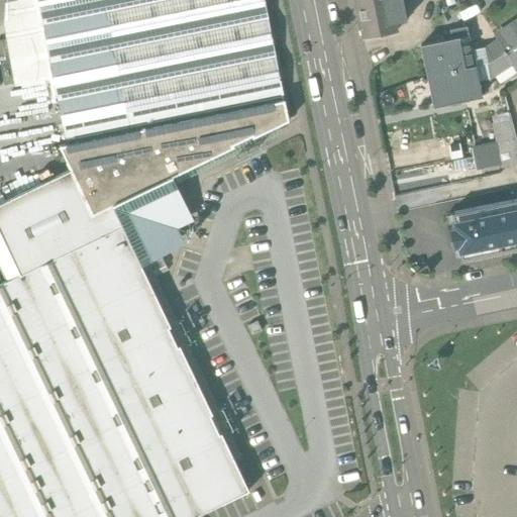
[(278,126),(289,121),(285,100),(284,100),(283,96),(284,96),(264,0),(3,0),(1,0),(16,87),(55,81),(66,138),(67,138),(68,143),(60,145),(71,169),(92,214),(112,205),(128,198),(154,186),(174,178),(180,175),(278,126)]
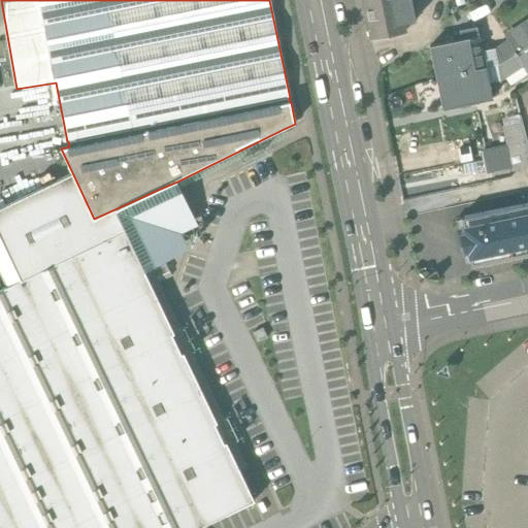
[(357,0),(367,45),(408,36),(406,27),(418,24),(413,0),(357,0)]
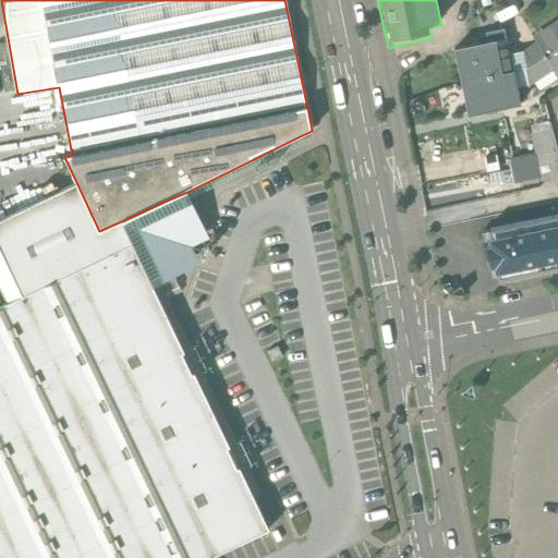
[(557,21),(540,32),(543,38),(523,53),(508,57),(502,28),(484,33),(486,43),(453,50),(460,81),(524,69),(557,47),(557,21)]
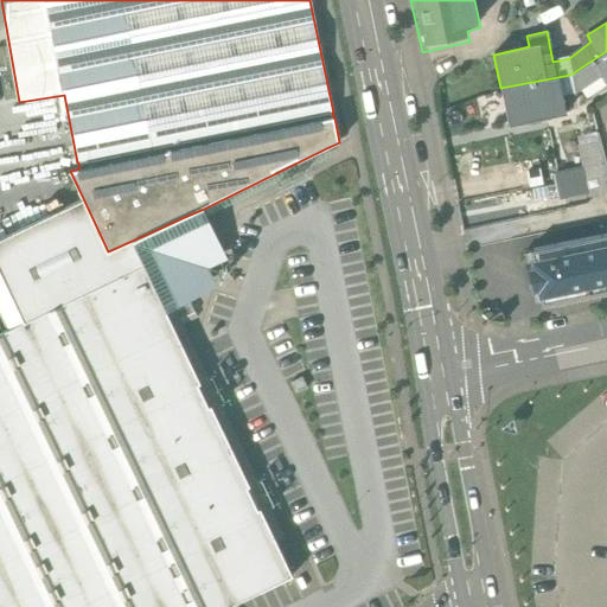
[(606,51),(570,75),(500,88),(508,127),(563,115),(558,95),(576,91),(601,76),(606,83),(606,82),(606,51)]
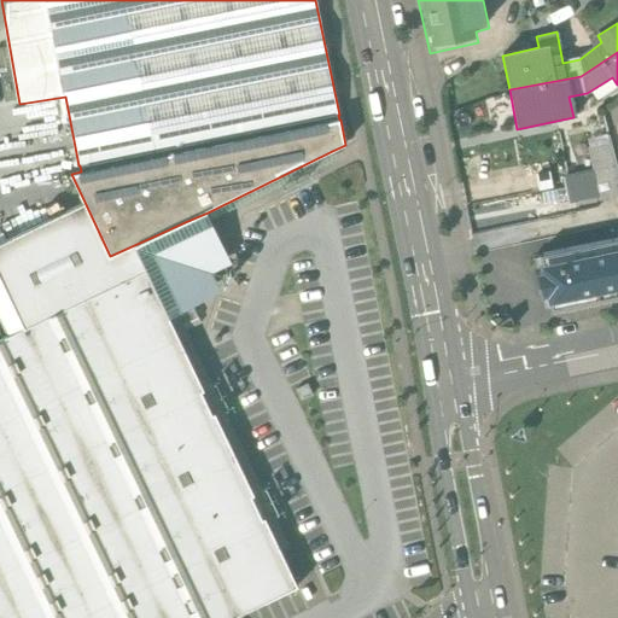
[(617,173),(611,145),(588,149),(598,198),(617,193),(617,173)]
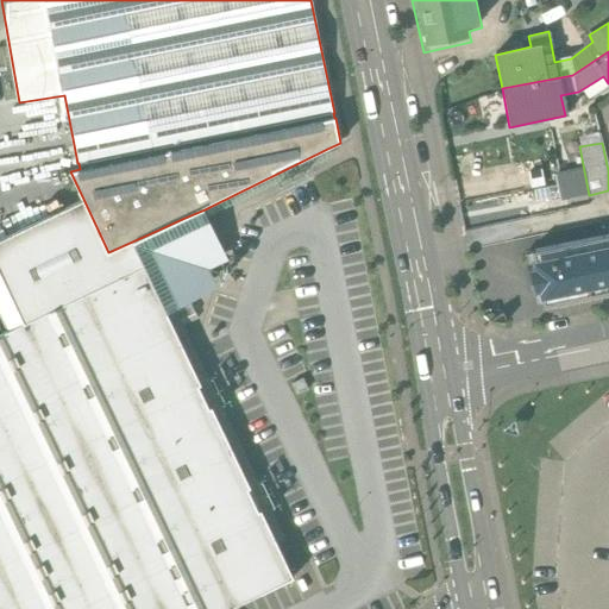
[(332,157),(327,149),(212,206),(205,209),(208,218),(332,157)]
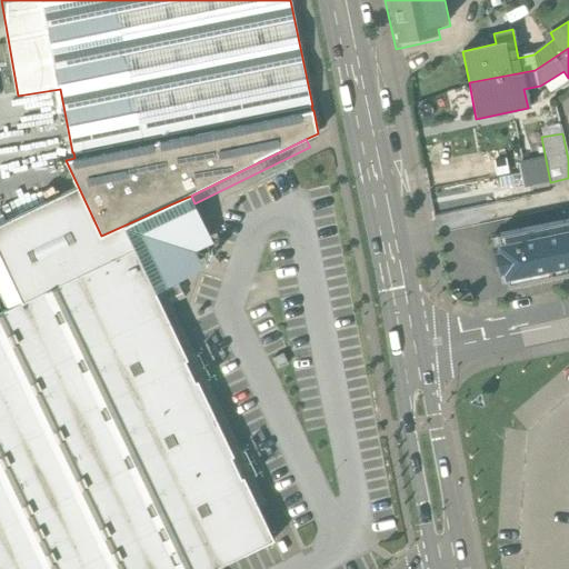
[(123,226),(101,236),(78,186),(0,223),(0,293),(7,309),(0,311),(0,531),(18,568),(213,568),(275,540),(259,508),(196,375),(190,362),(165,309),(156,291),(146,270),(130,238),(123,226)]
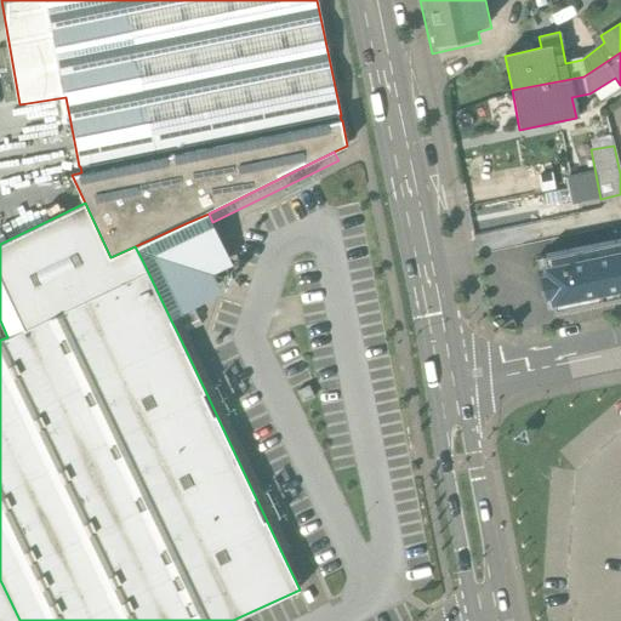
[(159,295),(170,318),(178,314),(194,307),(217,296),(217,277),(231,265),(212,222),(209,214),(186,223),(154,238),(135,246),(142,260),(159,295)]
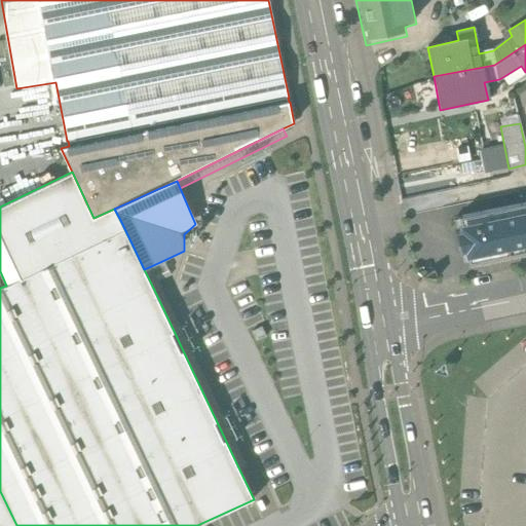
[(525,202),(520,204),(519,204),(459,218),(461,230),(454,231),(457,242),(459,252),(465,250),(470,265),(525,252),(525,202)]
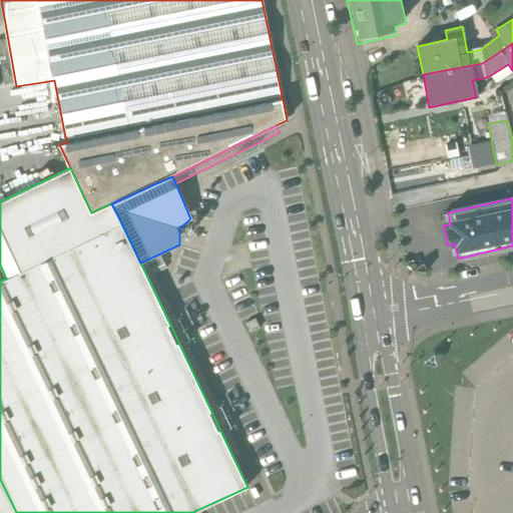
[(512,245),(458,259),(461,269),(512,257),(512,245)]
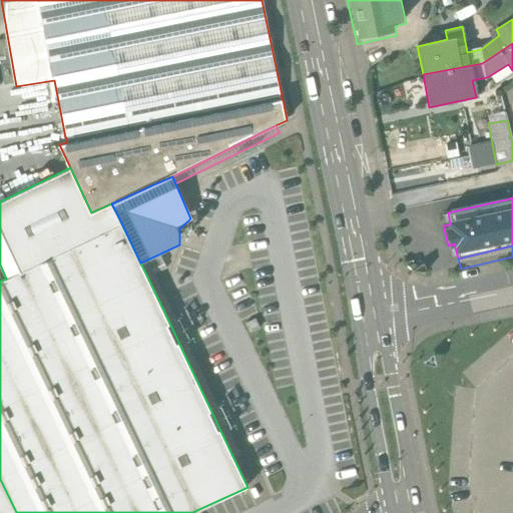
[(140,263),(148,279),(171,327),(176,338),(233,458),(240,455),(171,312),(147,260),(140,263)]
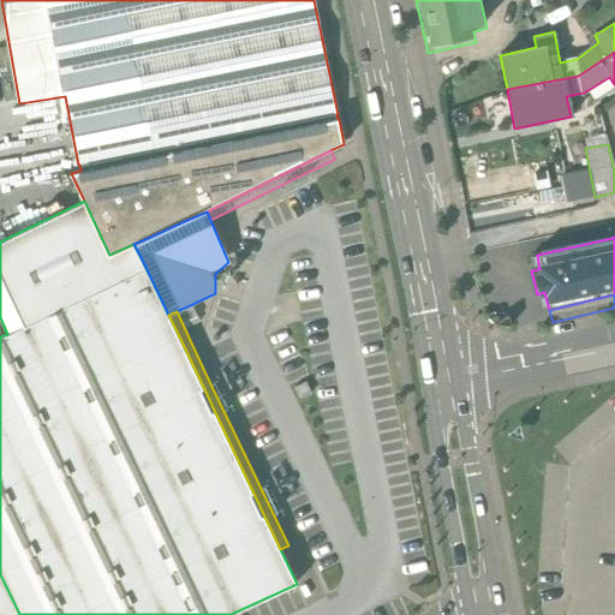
[(0,614),(19,614),(0,574),(0,614)]
